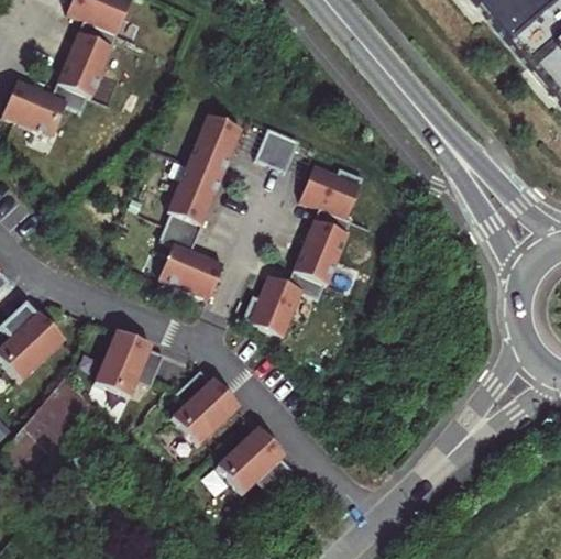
[(10,98),(2,116),(52,136),(66,105),(81,111),(88,97),(90,98),(131,1),(129,0),(73,0),(72,2),(66,14),(84,21),(70,52),(52,96),(17,80),(10,98)]
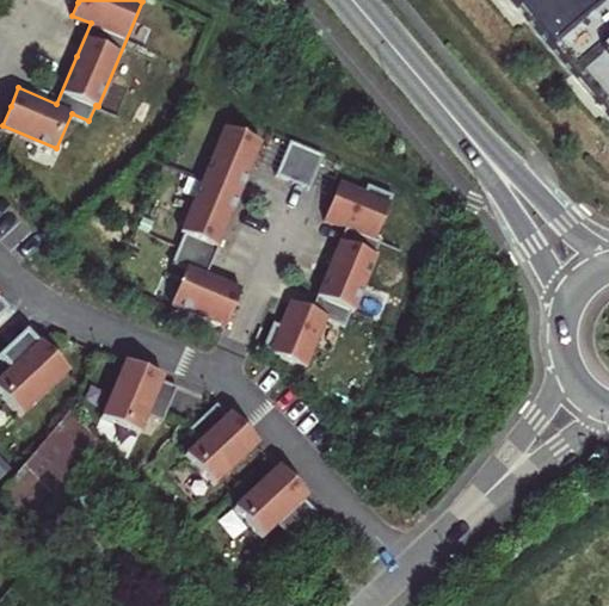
[(514,0),(574,69),(608,41),(608,0),(514,0)]
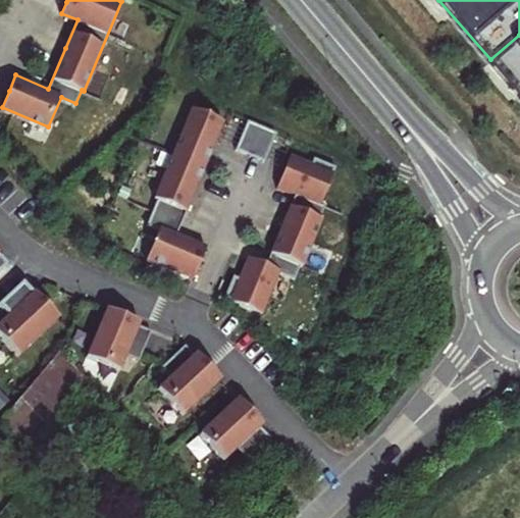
[(519,35),(490,59),(519,95),(519,35)]
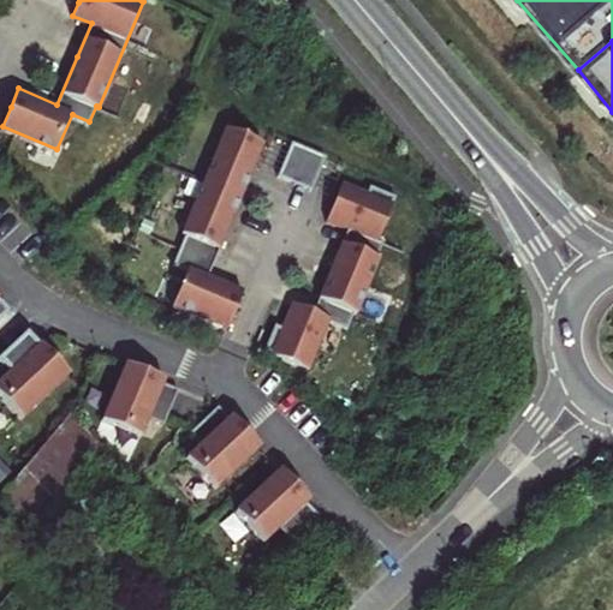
[(186,275),(172,310),(225,333),(240,294),(206,280),(209,270),(228,226),(250,174),(261,147),(224,133),(180,238),(184,239),(172,269),(186,275)]
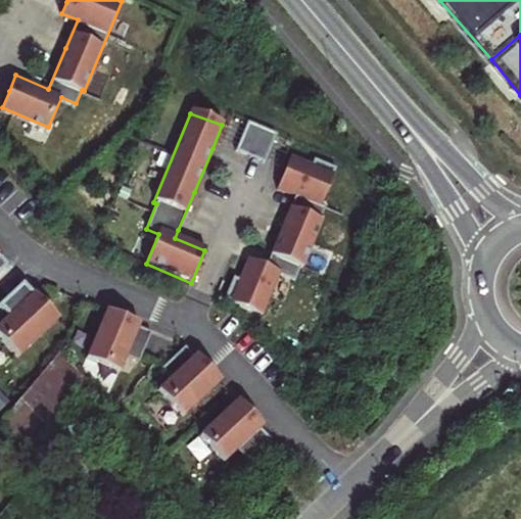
[(248,120),(237,147),(266,158),(277,131),(248,120)]
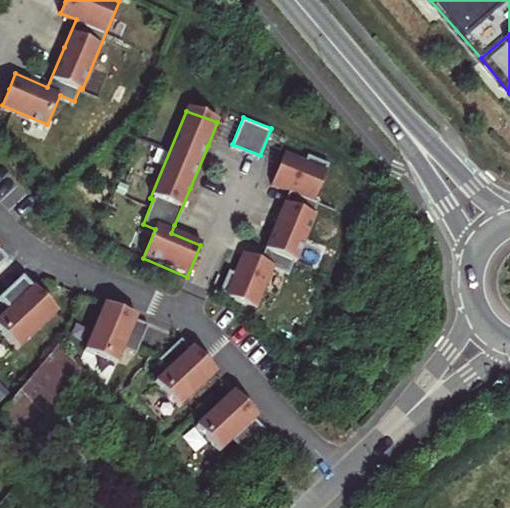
[(276,172),(272,181),(290,189),(275,225),(263,253),(261,258),(243,250),(234,271),(228,268),(219,290),(256,306),(273,266),(288,272),(294,258),(296,259),(315,215),(313,214),(318,201),(314,199),(329,163),(308,153),(306,159),(285,150),(276,172)]
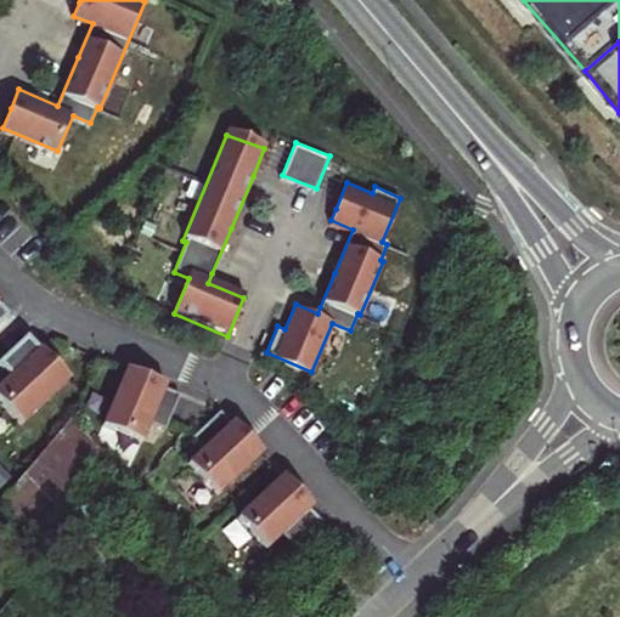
[(39,346),(27,334),(1,360),(12,372),(0,383),(0,388),(28,417),(71,373),(55,357),(41,343),(39,346)]
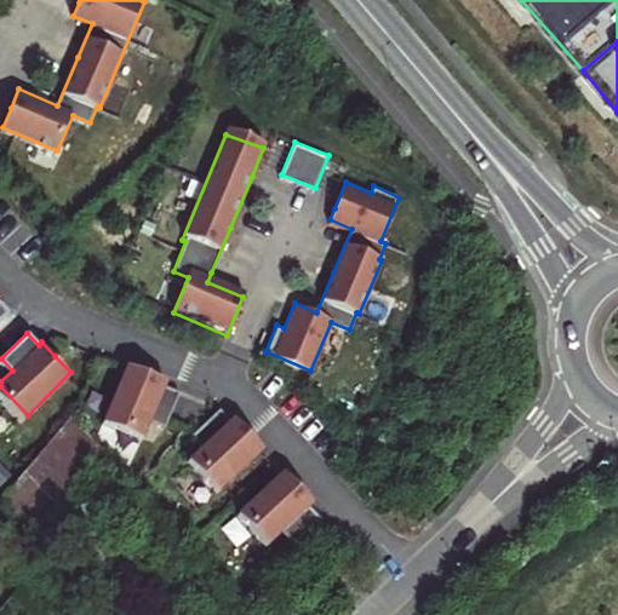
[(164,425),(179,390),(164,384),(165,380),(149,373),(126,363),(102,421),(141,437),(149,419),(164,425)]
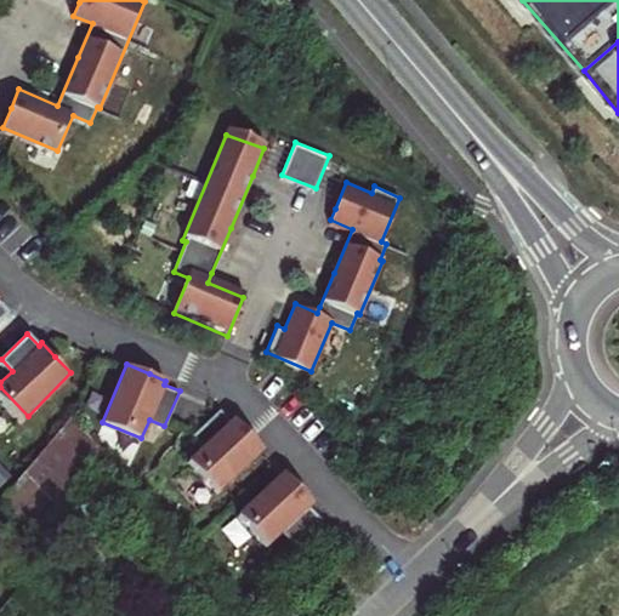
[(231,421),(220,408),(192,435),(204,448),(188,461),(219,491),(262,449),(246,432),(233,418),(231,421)]
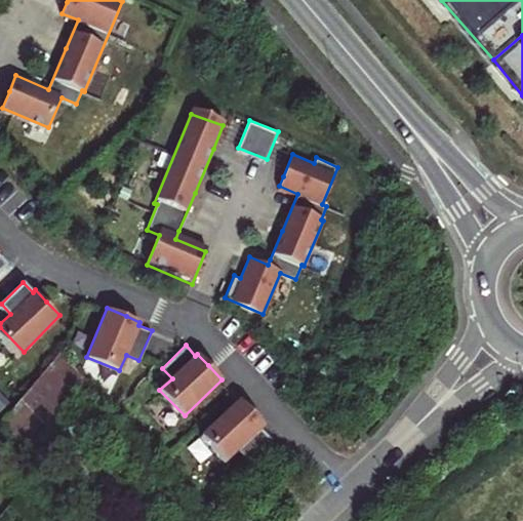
[(65,350),(3,418),(31,445),(90,378),(65,350)]
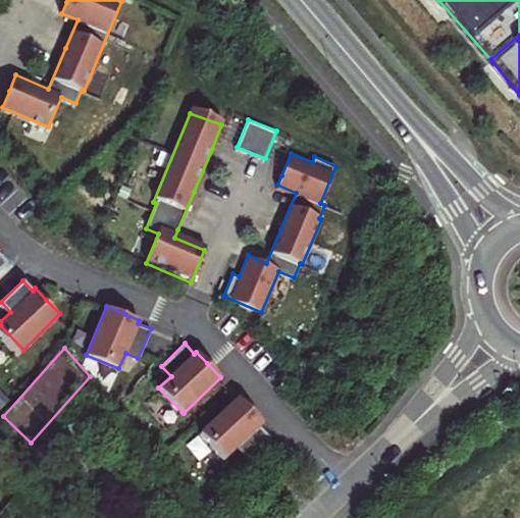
[(246,457),(269,435),(259,424),(262,422),(252,412),(238,397),(199,432),(223,458),(237,447),(246,457)]
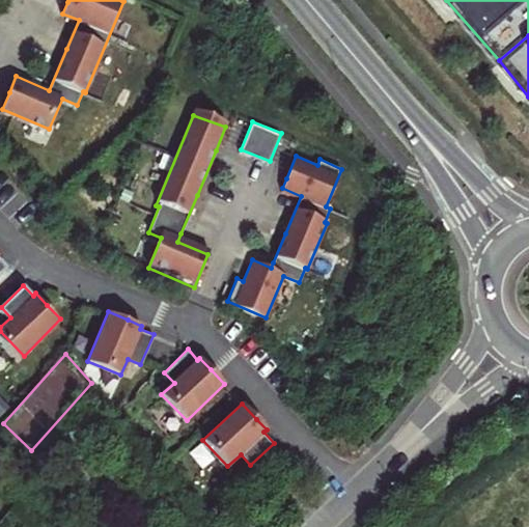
[(241,515),(228,526),(248,526),(251,525),(241,515)]
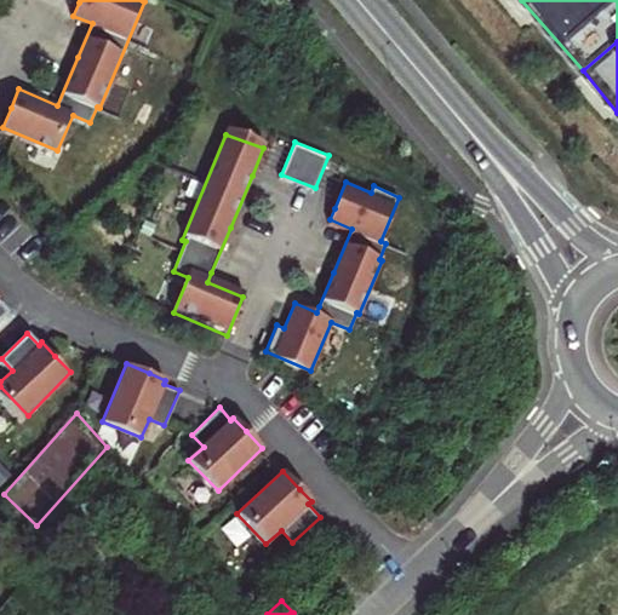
All buildings are outlined.
